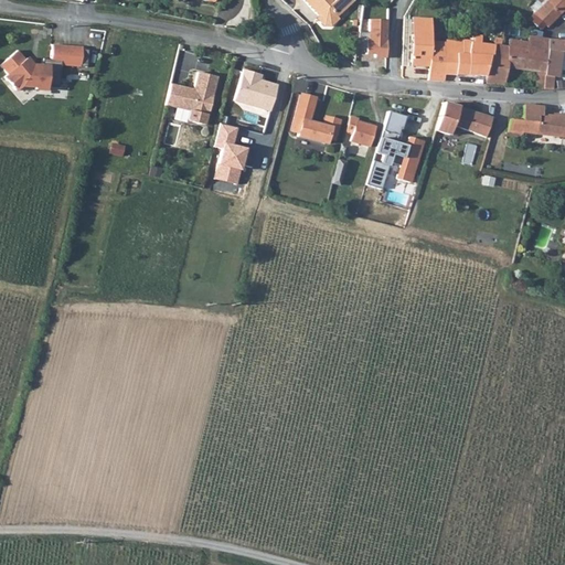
[(301,0),(316,14),(319,12),(321,14),(322,16),(326,18),(329,20),(334,14),(337,17),(354,0),(353,0),(301,0)]
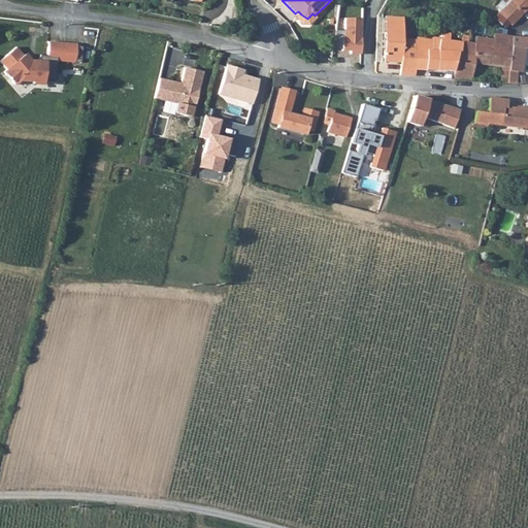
[(499,13),(509,22),(513,24),(527,8),(527,0),(512,0),(499,12),(499,13)]
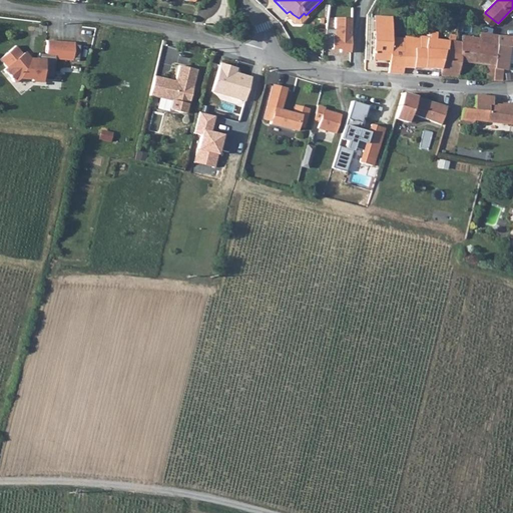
[(491,26),(495,21),(485,13),(481,18),(491,26)]
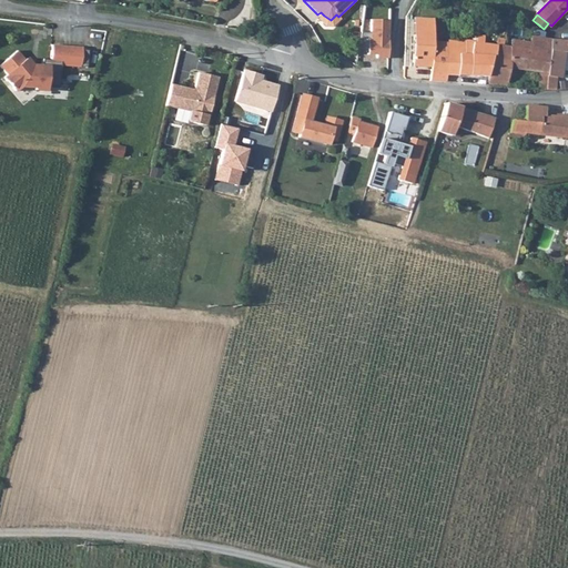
[(388,19),(369,18),(368,31),(357,31),(356,49),(367,50),(367,54),(386,56),(388,19)]
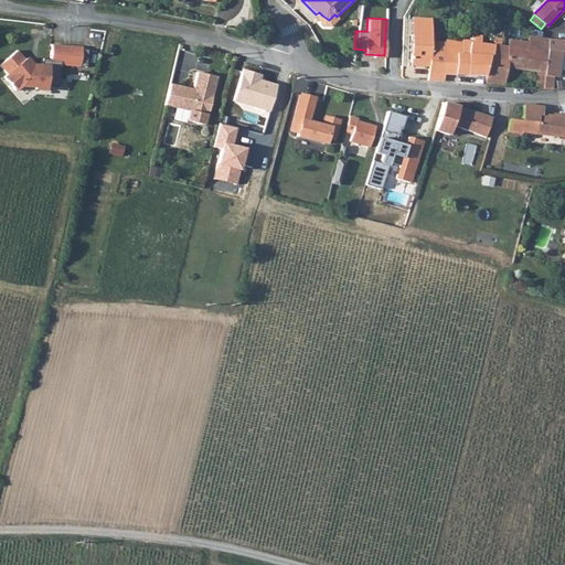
[(414,18),(413,18),(412,34),(432,35),(433,18),(424,18),(414,18)]
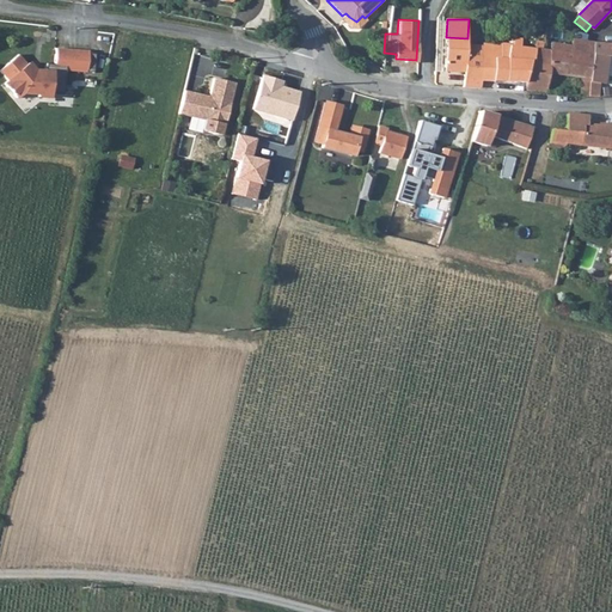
[(467,46),(467,38),(446,37),(446,50),(467,50),(467,46)]
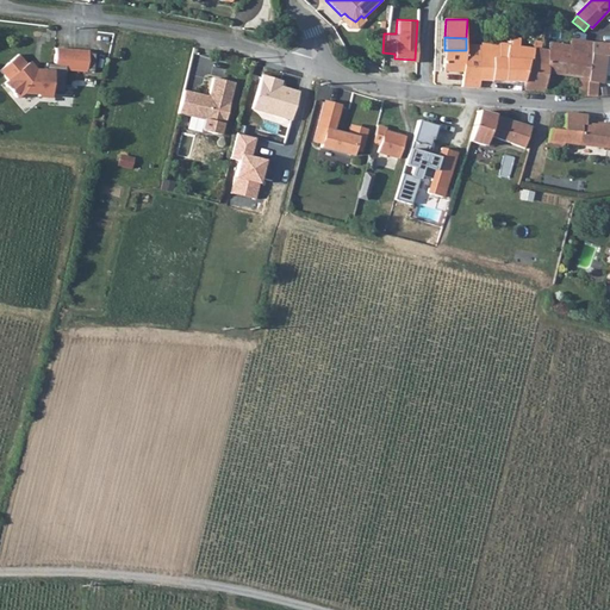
[(570,53),(551,50),(543,49),(535,49),(533,61),(526,82),(526,89),(545,92),(548,73),(582,76),(579,94),(587,97),(590,82),(595,42),(580,39),(572,39),(571,44),(570,53)]
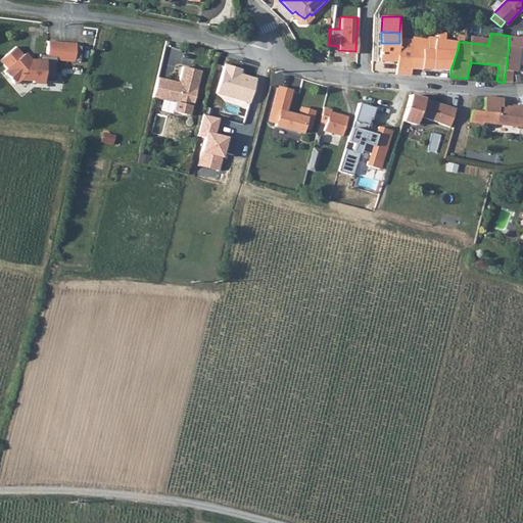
[(489,38),(472,36),(472,43),(488,45),(489,38)]
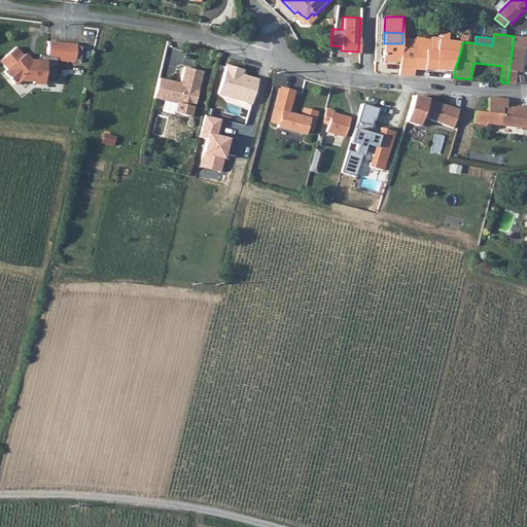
[(526,37),(524,37),(514,36),(510,71),(523,73),(526,49),(526,48),(526,37)]
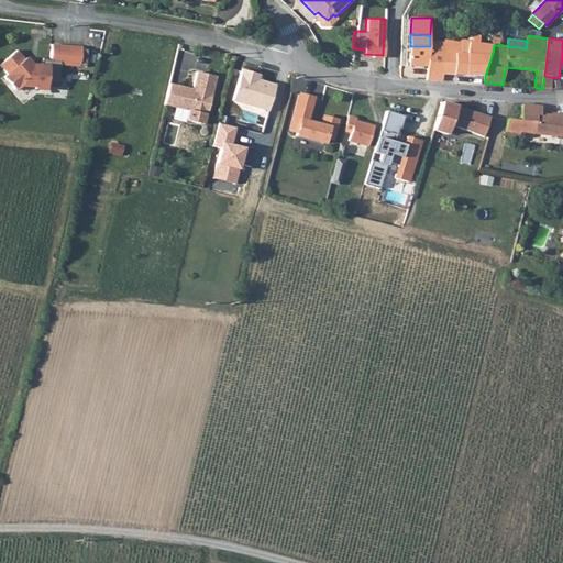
[(479,43),(472,42),(457,40),(456,41),(444,41),(444,43),(442,74),(485,76),(492,56),(478,54),(479,43)]
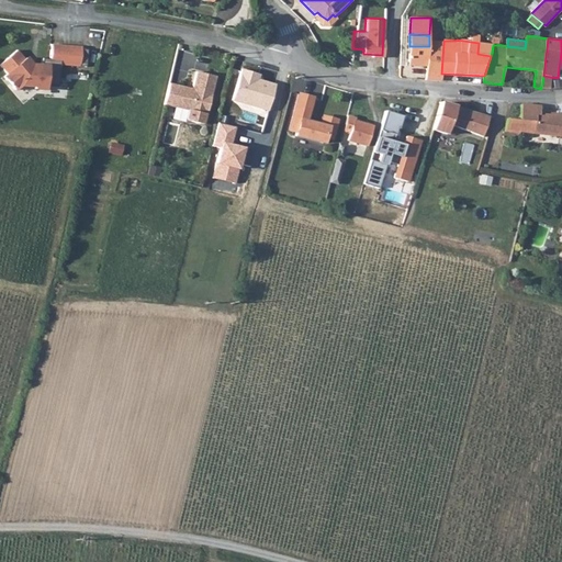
[(429,46),(409,46),(408,66),(427,66),(427,79),(441,79),(441,74),(444,43),(429,42),(429,46)]
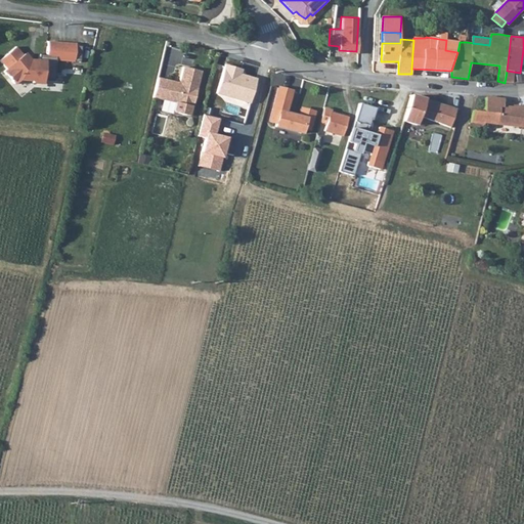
[(453,41),(446,40),(445,50),(457,52),(460,42),(453,41)]
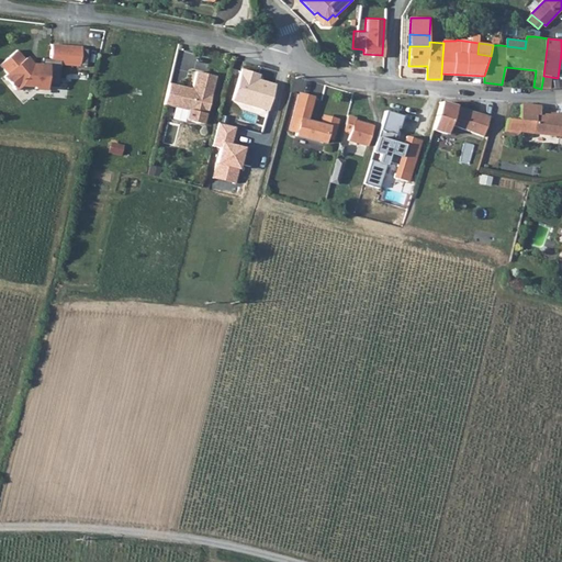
[(31,63),(17,52),(0,65),(0,66),(17,88),(59,90),(62,64),(80,66),(80,47),(53,45),(48,64),(31,63)]
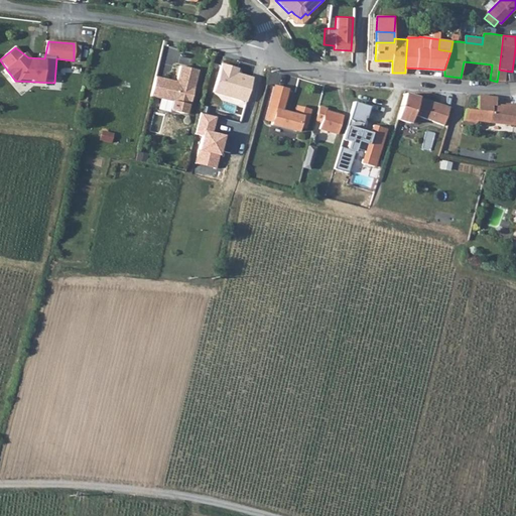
[(164,46),(158,77),(164,78),(167,62),(175,65),(179,49),(164,46)]
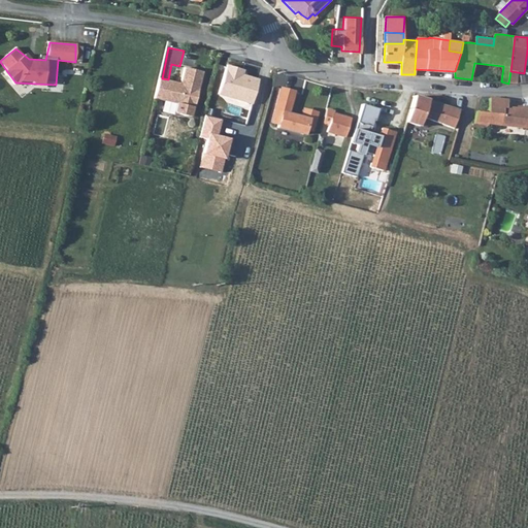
[(244,69),(229,64),(220,96),(251,105),(259,79),(242,75),(244,69)]
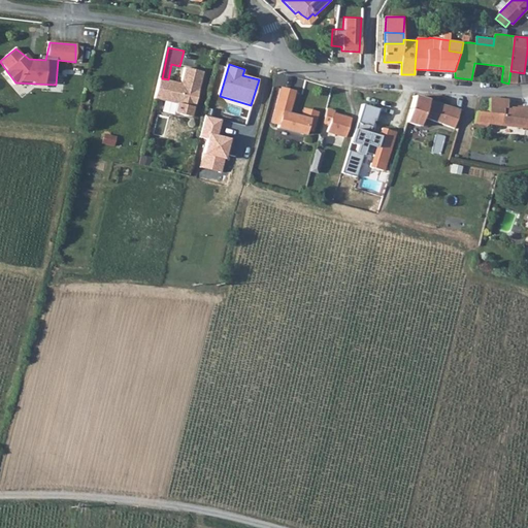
[(174,111),(175,113),(191,117),(193,107),(194,108),(202,72),(185,68),(180,84),(159,78),(154,99),(176,104),(174,111)]
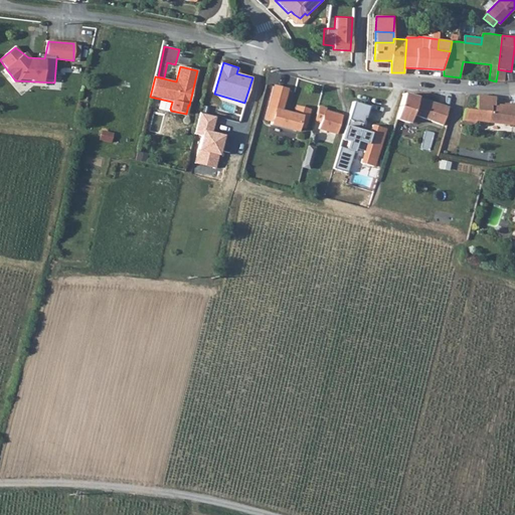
[(287,90),(274,87),(265,120),(272,121),(271,125),(297,131),(298,126),(305,128),(309,111),(296,107),(294,115),(281,112),(287,90)]
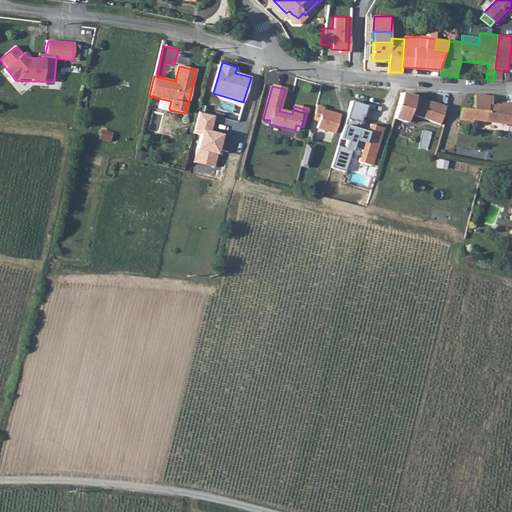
[(410,114),(415,97),(402,93),(395,117),(407,121),(410,114)]
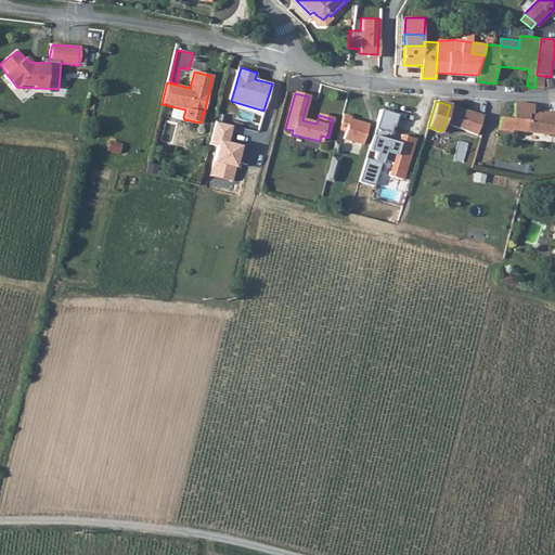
[(554,115),(533,113),(534,105),(515,103),(513,118),(501,117),(499,129),(514,131),(514,129),(554,133),(554,115)]
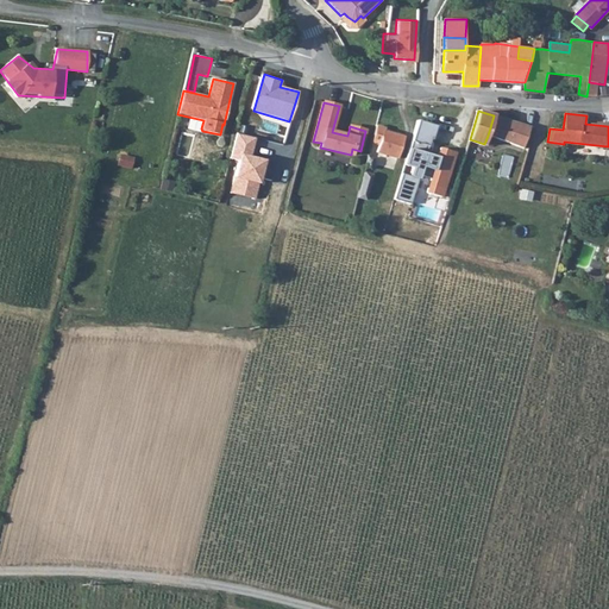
[(494,115),(488,136),(525,148),(531,126),(494,115)]
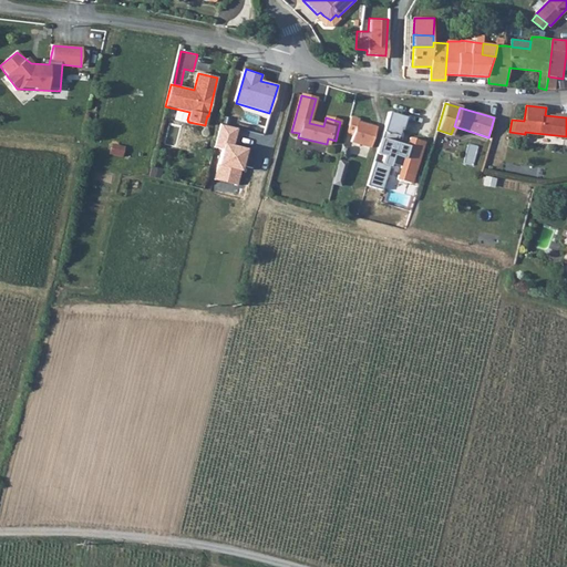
[(402,116),(387,112),(364,186),(381,192),(390,163),(399,166),(395,177),(410,182),(422,142),(408,137),(404,147),(394,144),(402,116)]
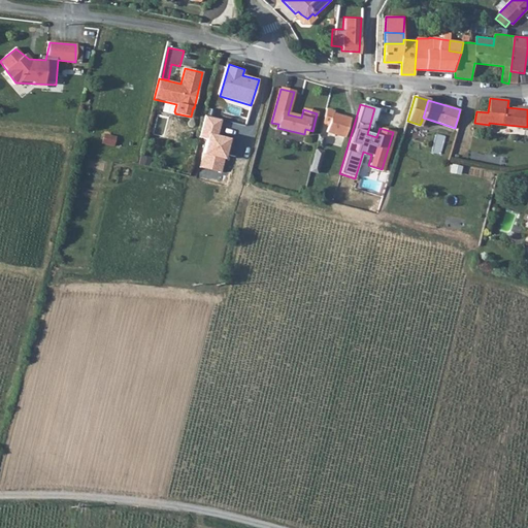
[(328,127),(326,133),(344,139),(350,119),(333,113),(334,110),(326,108),(322,125),(328,127)]
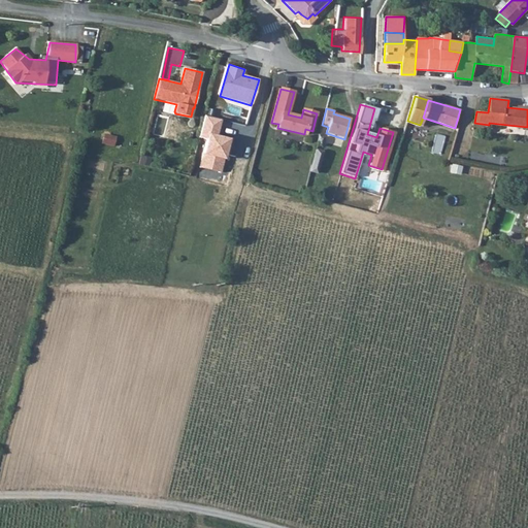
[(221,119),(205,114),(200,138),(205,139),(198,168),(221,173),(229,140),(217,137),(221,119)]
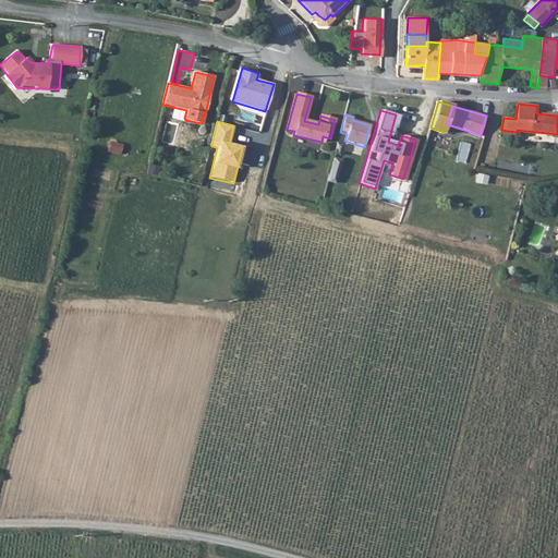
All buildings are outlined.
